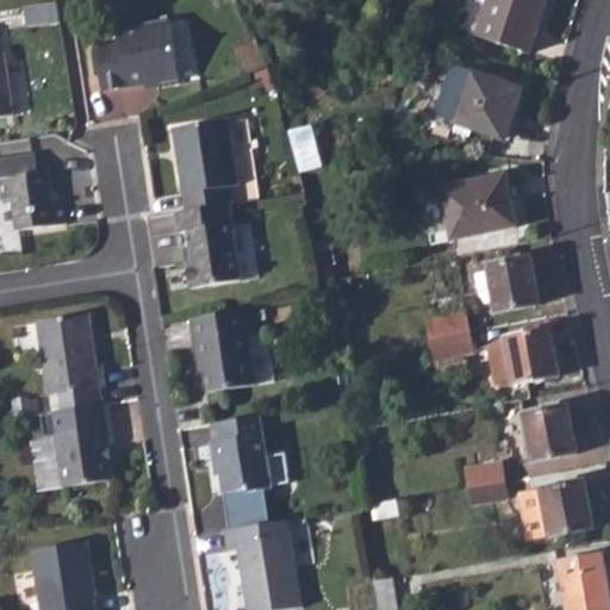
[(486,0),(475,33),(530,50),(546,0),(486,0)]
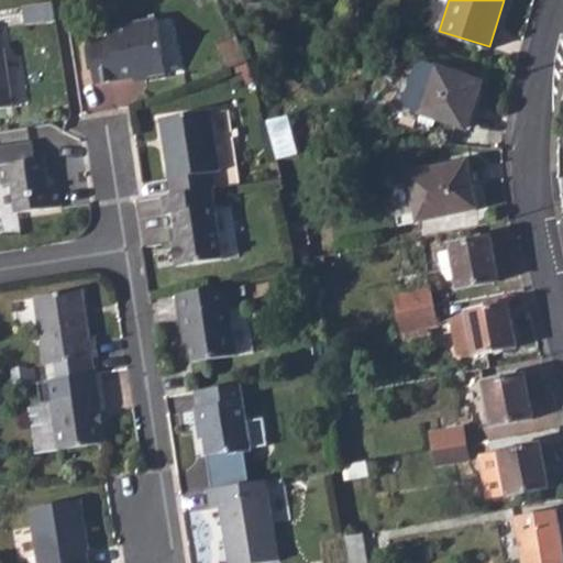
[(48,4),(18,9),(20,25),(51,20),(48,4)]
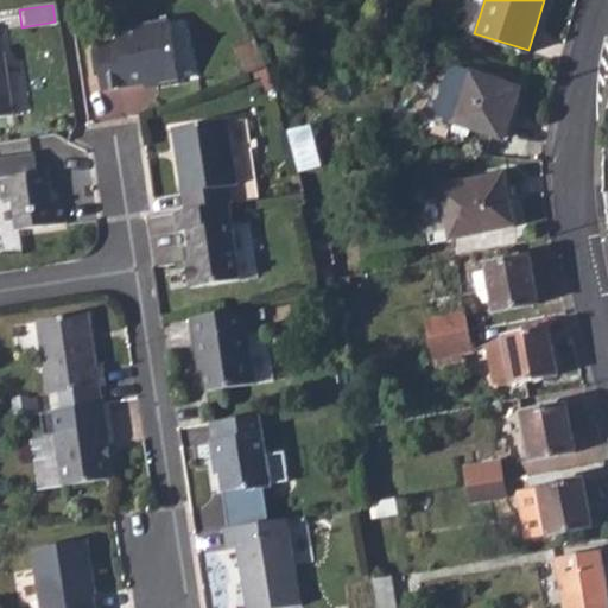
[(114,42),(90,45),(96,92),(172,80),(163,23),(113,31),(114,42)]
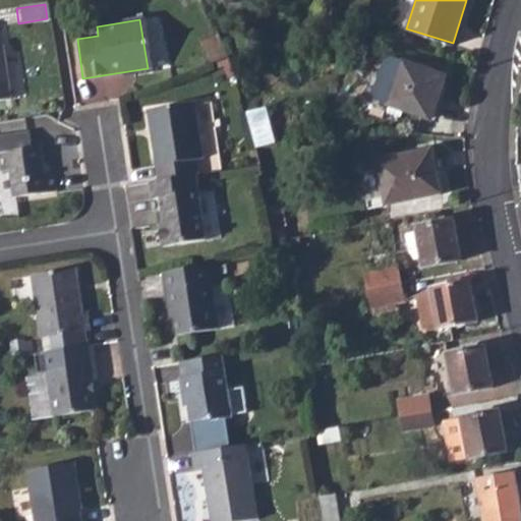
[(405,58),(390,102),(431,115),(446,71),(405,58)]
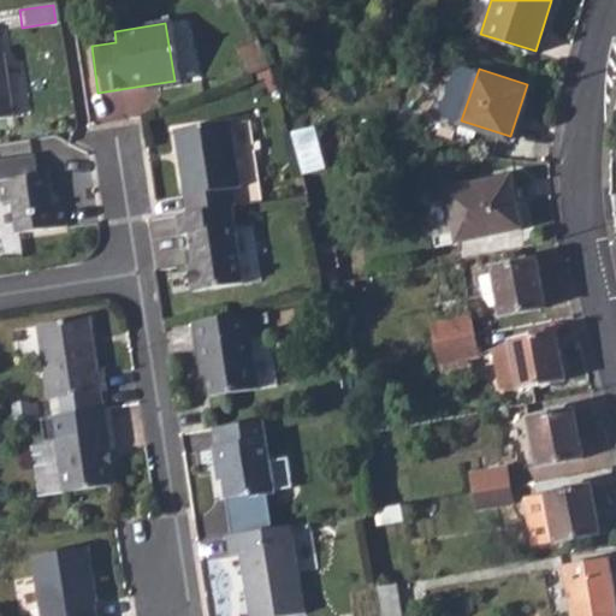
[(227,123),(171,134),(187,215),(229,207),(232,207),(230,191),(238,190),(227,123)]
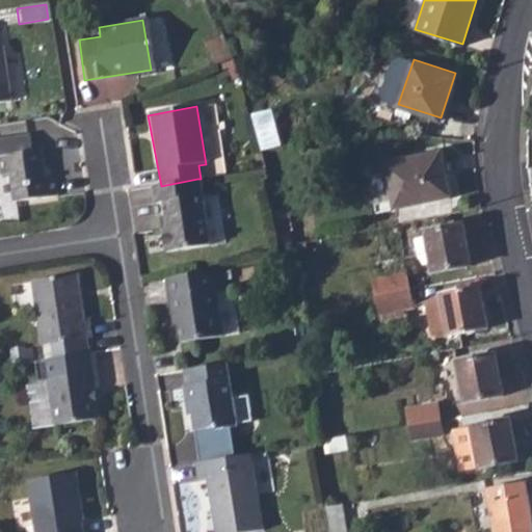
[(257,152),(272,148),(263,114),(248,118),(257,152)]
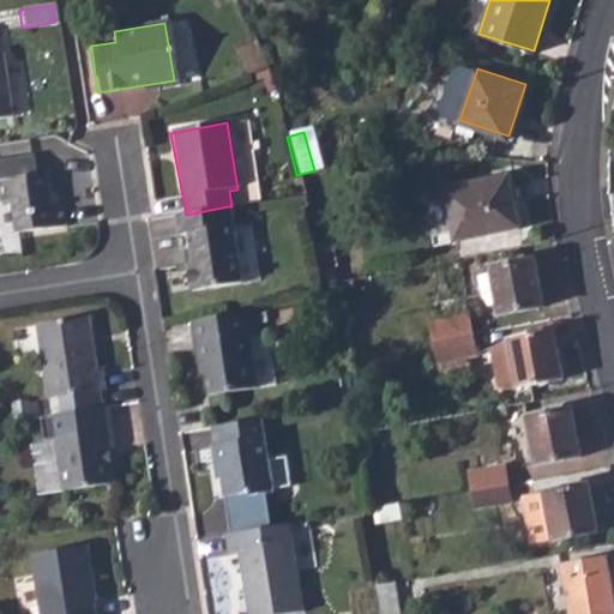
[(0,206),(11,206),(17,239),(65,230),(61,208),(52,209),(47,176),(36,178),(34,161),(0,167),(0,206)]
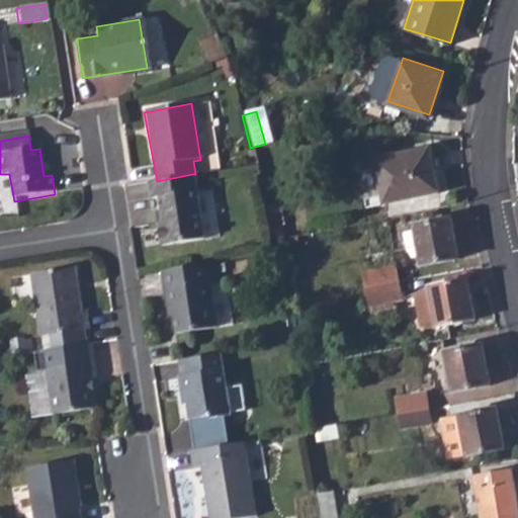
[(405,151),(373,157),(381,200),(438,190),(431,153),(407,157),(405,151)]
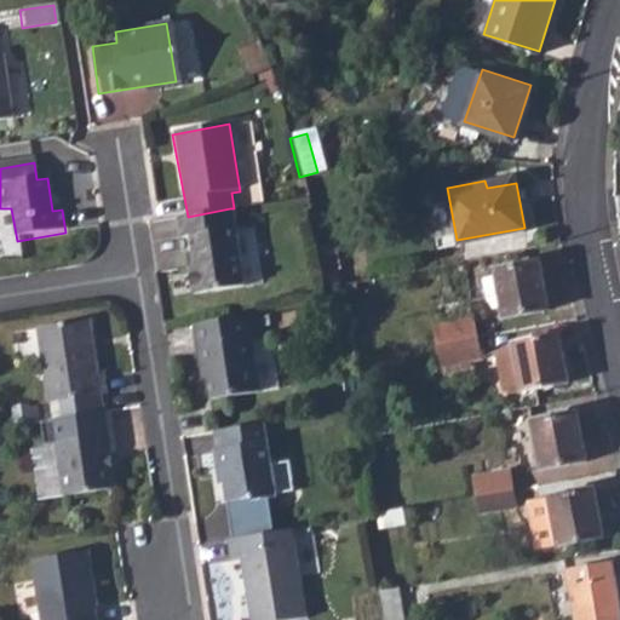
[(188,217),(176,219),(179,239),(188,237),(190,254),(193,267),(189,267),(194,296),(244,287),(230,208),(188,217)]
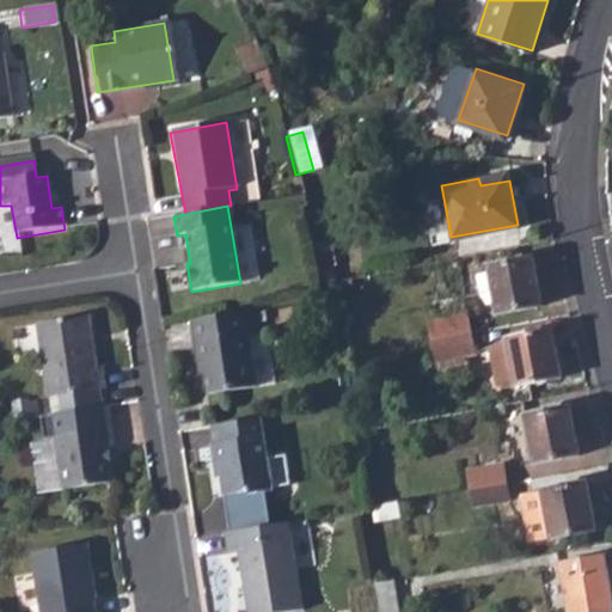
[(490,269),(476,271),(478,285),(479,292),(482,297),(487,301),(495,300),(497,311),(543,301),(533,255),(489,263),(490,269)]
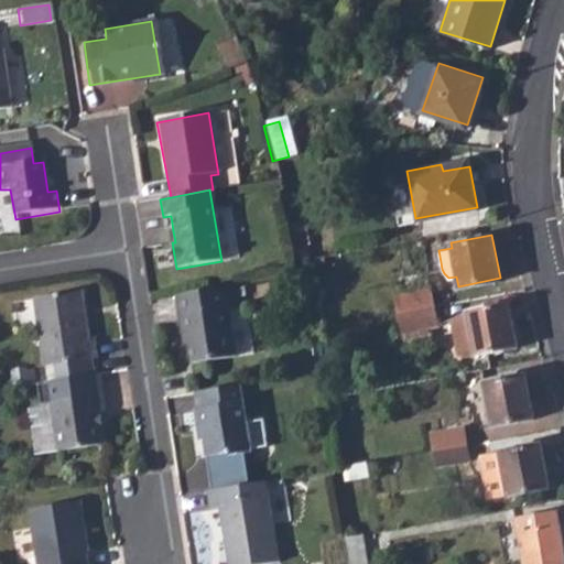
[(399,293),(402,312),(437,305),(433,285),(399,293)]
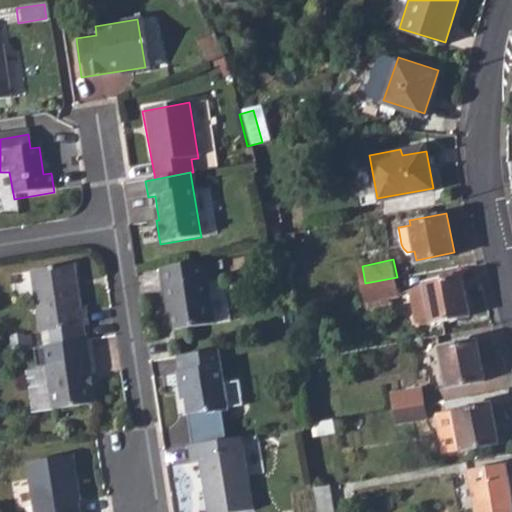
[(211,260),(157,269),(164,307),(168,307),(172,331),(213,324),(206,282),(213,280),(211,260)]
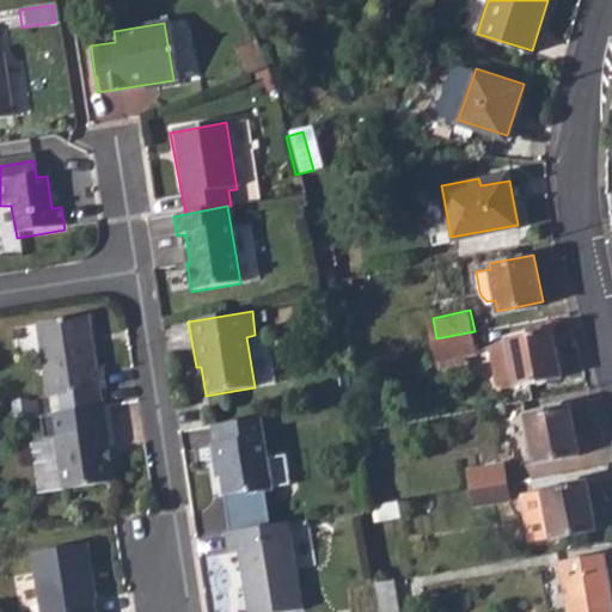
[(83,338),(87,338),(86,318),(35,325),(44,398),(55,397),(57,415),(98,410),(96,391),(102,391),(99,372),(92,373),(89,344),(84,346),(83,338)]
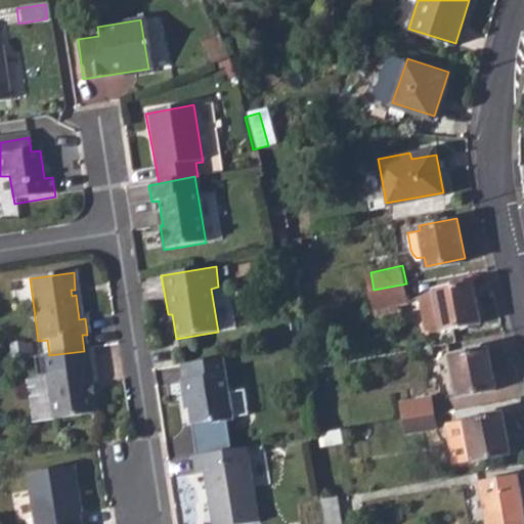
[(472,277),(434,286),(442,324),(479,317),(472,277)]
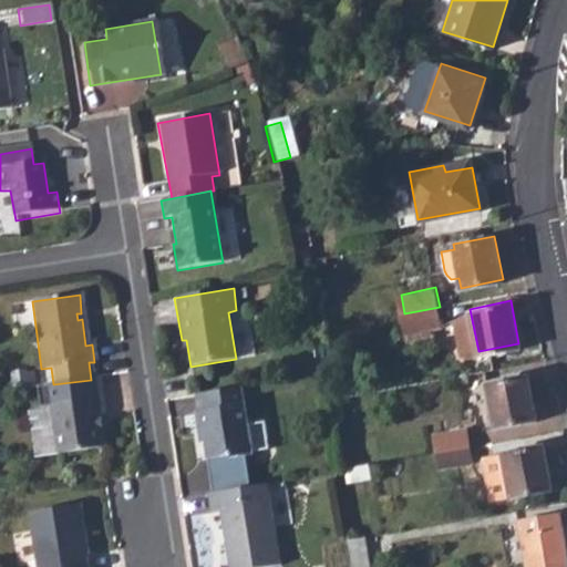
[(440,307),(404,313),(408,331),(443,325),(440,307)]
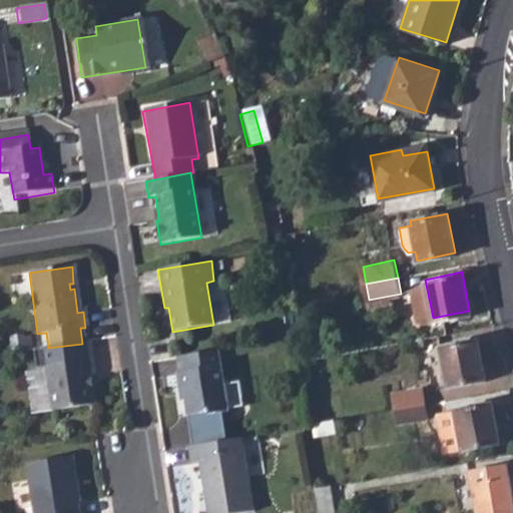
[(477,338),(440,345),(446,385),(484,378),(477,338)]
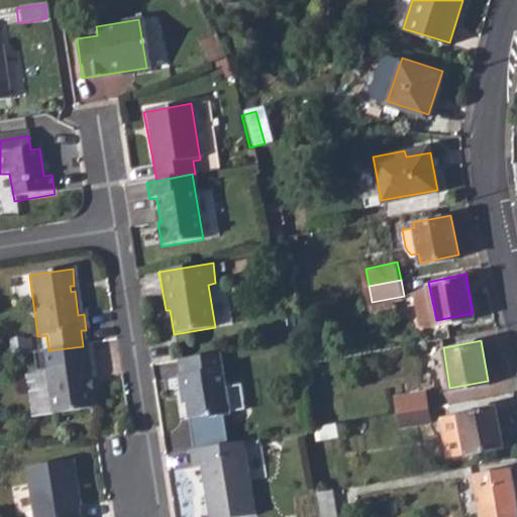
[(29,373),(40,371),(40,376),(45,415),(90,409),(86,380),(92,379),(87,345),(83,346),(48,350),(27,353),(29,373)]
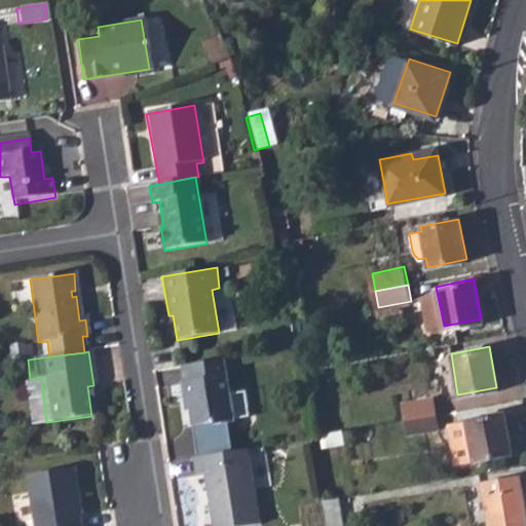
[(221,361),(177,369),(180,384),(177,385),(180,403),(186,402),(190,427),(208,424),(213,426),(231,423),(231,420),(226,395),(221,361)]
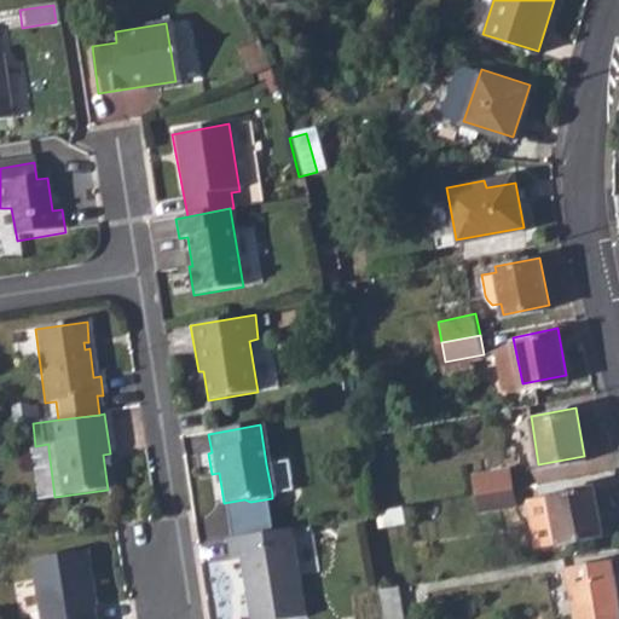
[(55,497),(48,450),(24,453),(30,499),(55,497)]
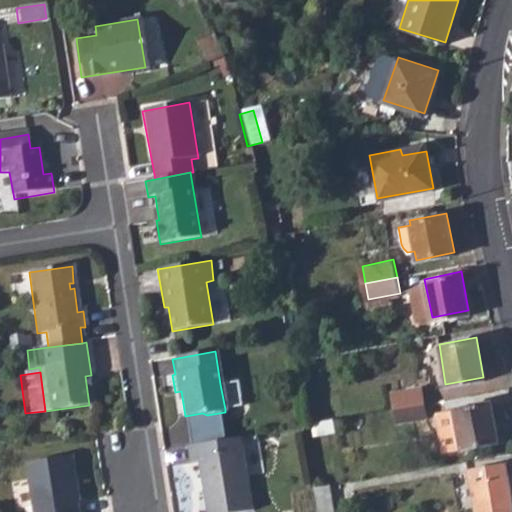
[(392,392),(395,408),(423,403),(420,386),(392,392)]
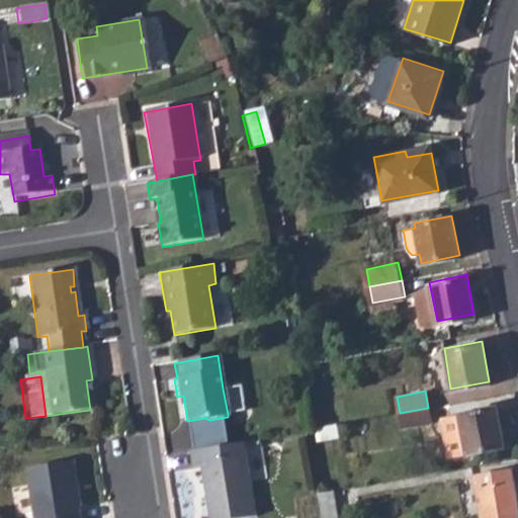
[(496,405),(458,411),(464,451),(503,445),(496,405)]
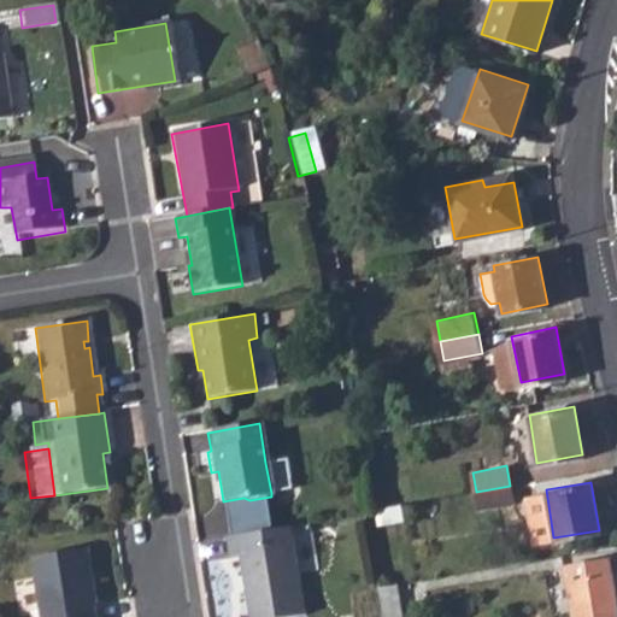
[(510,486),(476,492),(480,509),(513,503),(510,486)]
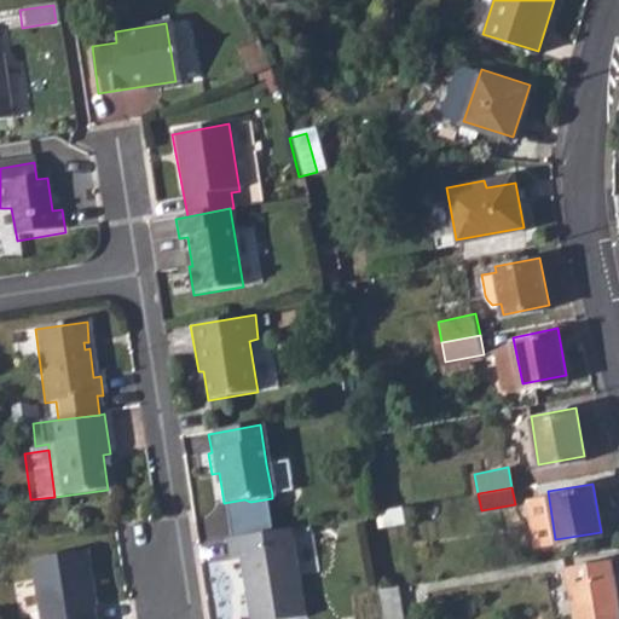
[(555,539),(548,491),(525,496),(532,543),(555,539)]
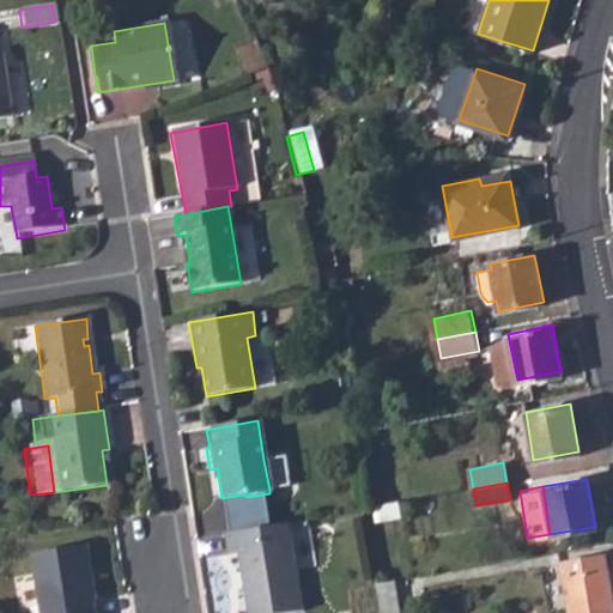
[(285,526),(222,538),(226,559),(236,557),(240,577),(246,577),(247,586),(242,587),(247,612),(296,612),(302,612),(285,526)]
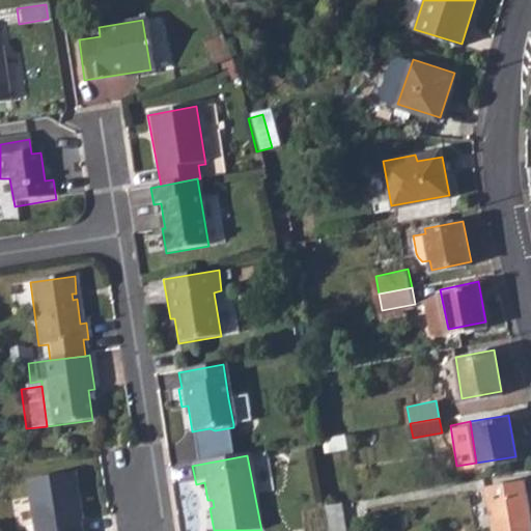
[(76,530),(73,504),(76,503),(71,473),(24,480),(30,530),(76,530)]
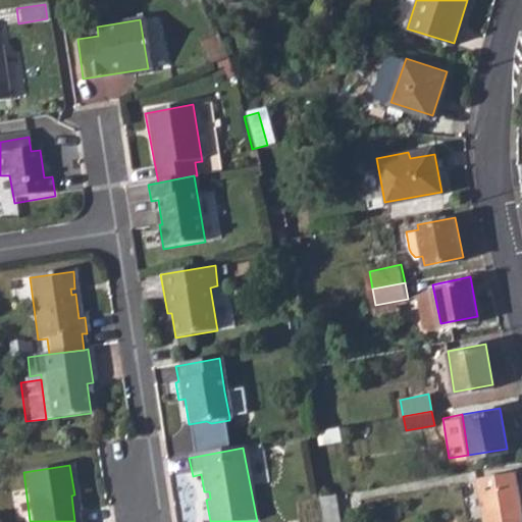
[(477,479),(483,521),(521,521),(521,508),(516,472),(477,479)]
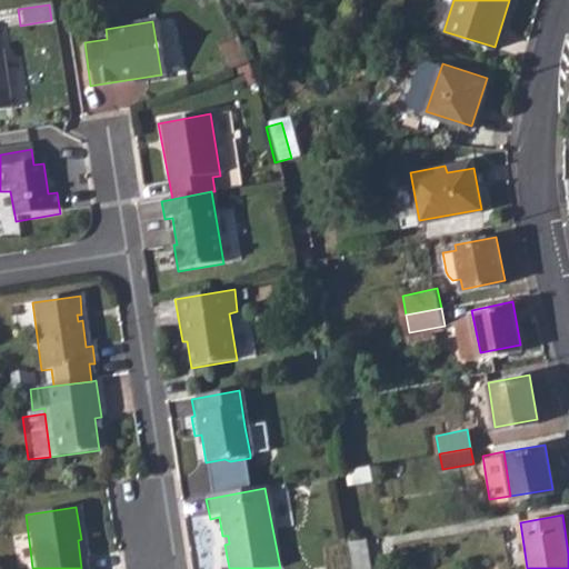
[(377,568),(371,536),(351,540),(356,568),(377,568)]
